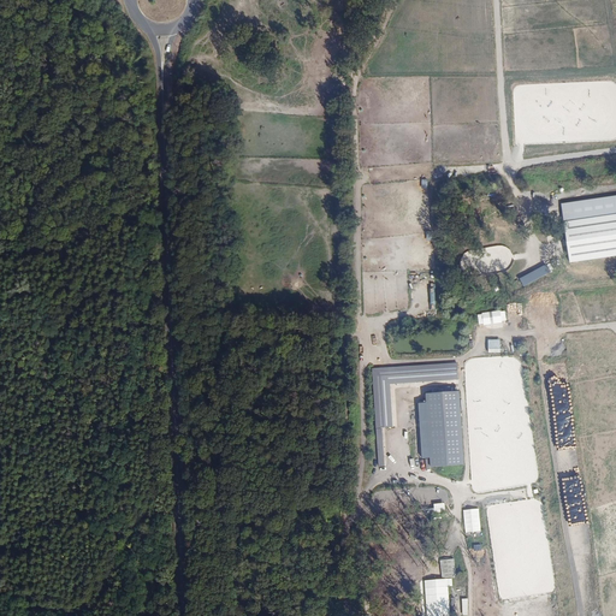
[(615,195),(562,203),(570,264),(615,256),(615,195)]
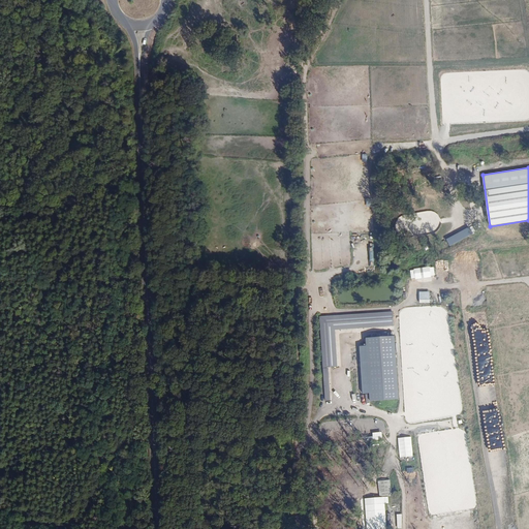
[(41,230),(28,227),(27,246),(39,247),(41,230)]
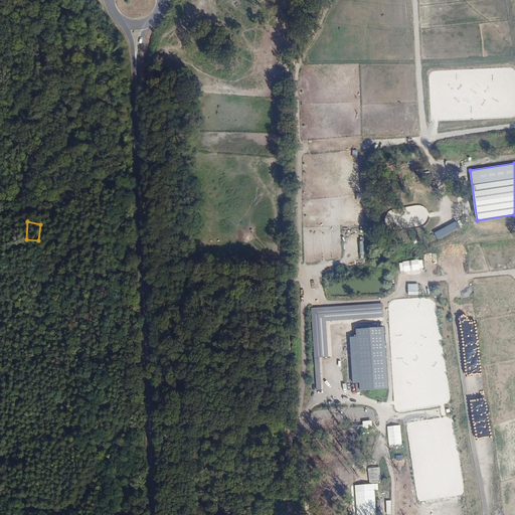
[(460,227),(456,221),(435,233),(439,240),(460,227)]
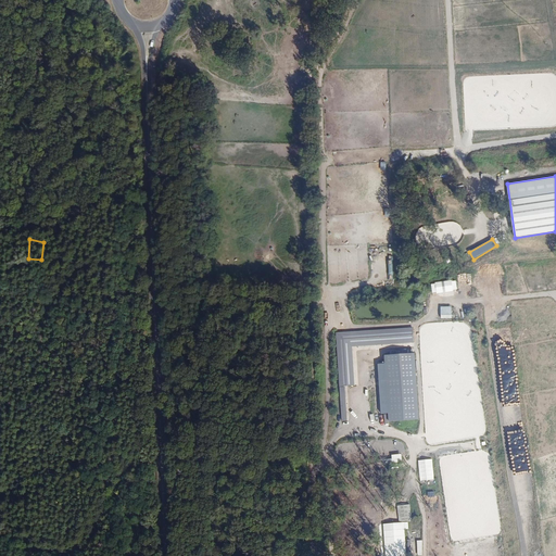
[(436,282),(436,285),(431,285),(432,293),(437,292),(437,293),(453,292),(453,290),(457,290),(456,281),(452,281),(451,280),(436,282)]
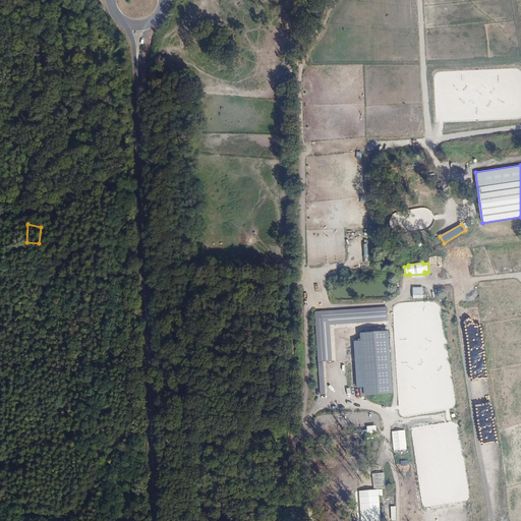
[(423,288),(413,288),(413,298),(423,298),(423,288)]
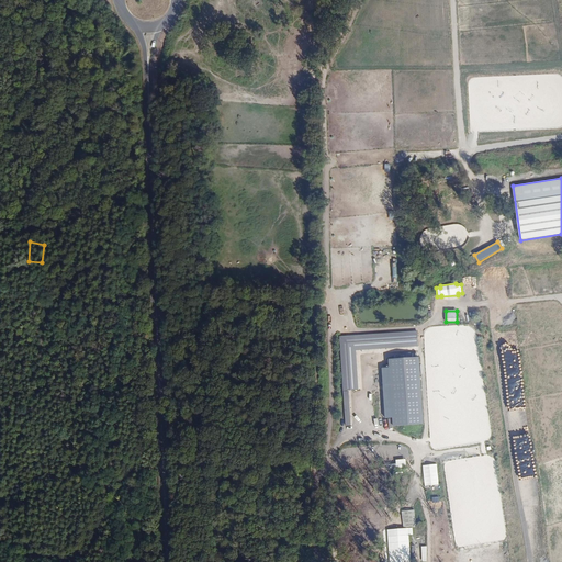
[(351,391),(358,390),(356,350),(418,346),(417,332),(340,337),(344,391),(351,391)]
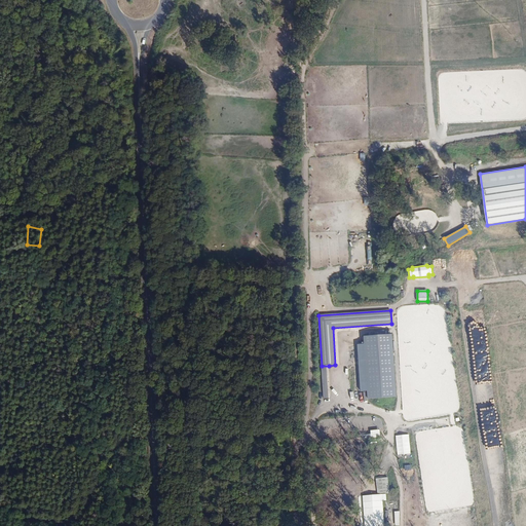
[(367,391),(368,399),(396,398),(391,334),(364,337),(364,344),(358,345),(360,391),(367,391)]
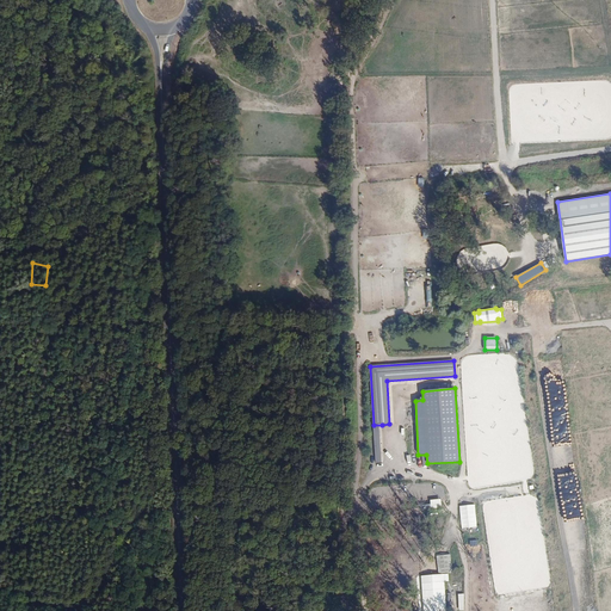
[(382,425),(374,425),(376,463),(384,463),(382,425)]
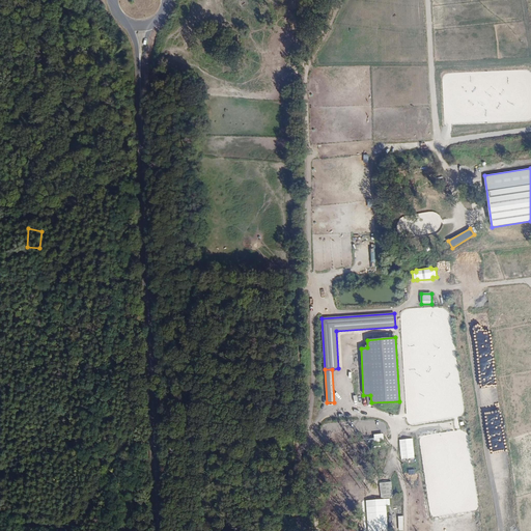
[(413,441),(400,442),(401,457),(414,456),(413,441)]
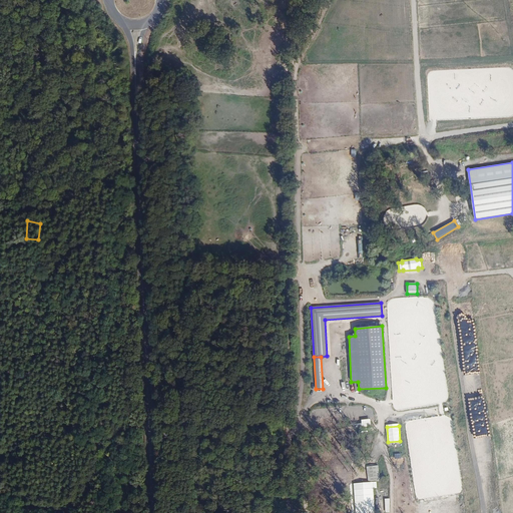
[(378,465),(366,467),(368,481),(379,480),(378,465)]
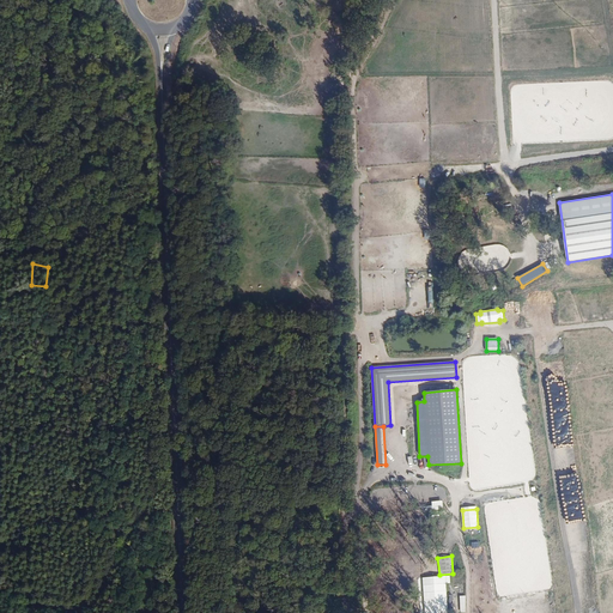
[(439,575),(418,577),(419,612),(447,612),(445,583),(450,583),(450,575),(439,575)]
